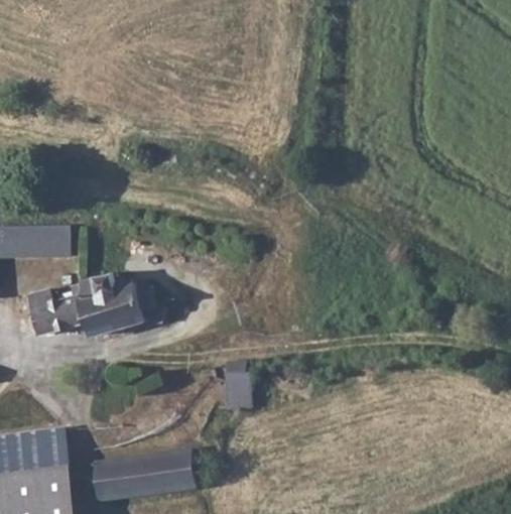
[(144,318),(161,316),(159,304),(150,300),(149,292),(136,294),(134,287),(116,290),(113,280),(79,287),(80,291),(71,293),(69,286),(30,292),(37,337),(85,327),(87,333),(144,318)]
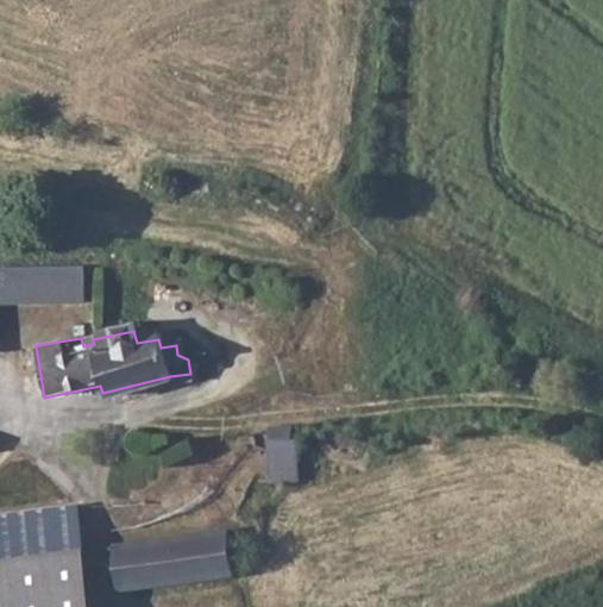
[(291,425),(249,430),(250,448),(265,446),(267,480),(291,480),(291,425)]
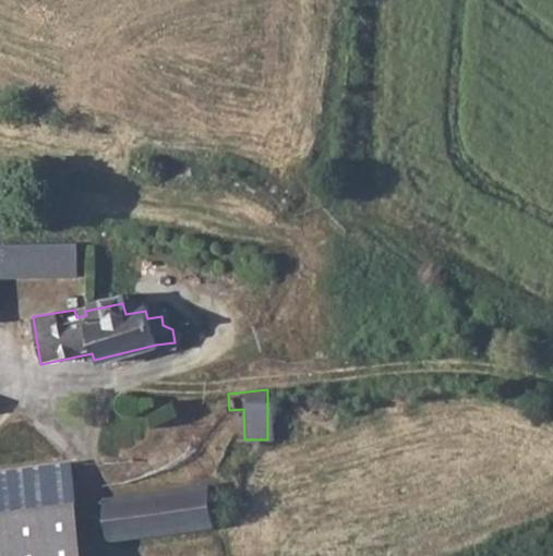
[(79,555),(68,459),(0,468),(0,555),(79,555)]
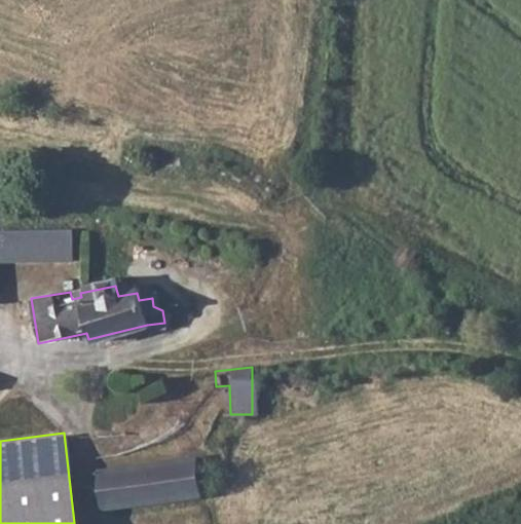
[(193,456),(92,470),(97,511),(198,496),(193,456)]
